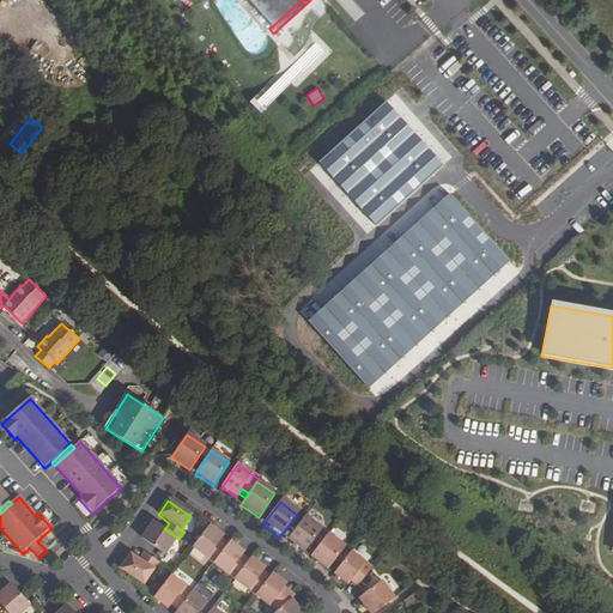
[(303,519),(285,541),(303,554),(320,532),(303,519)]
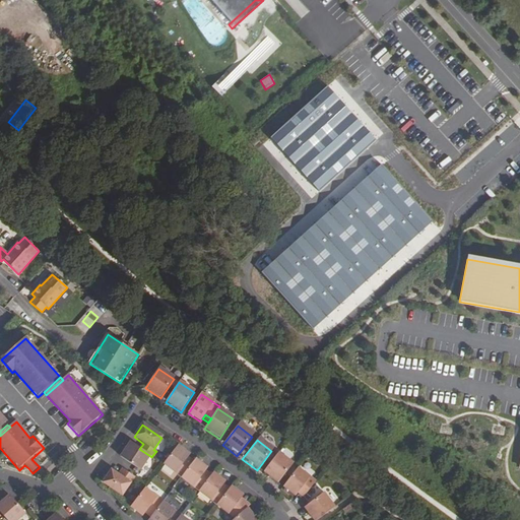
[(130,443),(120,458),(140,471),(150,456),(139,449),(130,443)]
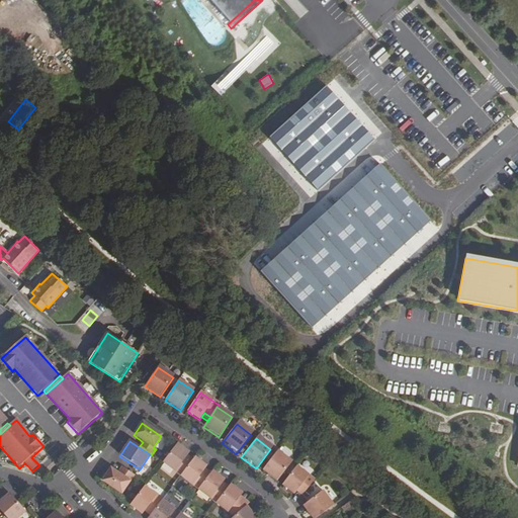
[(177,444),(163,462),(180,477),(189,464),(183,460),(186,456),(189,453),(177,444)]
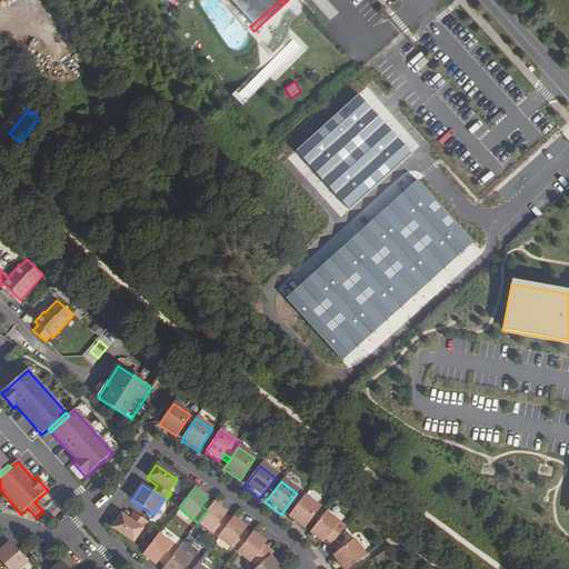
[(302,498),(286,519),(302,531),(318,510),(302,498)]
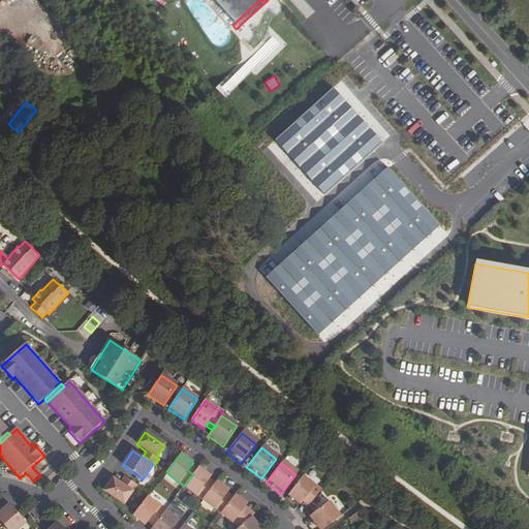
[(190,466),(187,470),(193,474),(196,470),(190,466)]
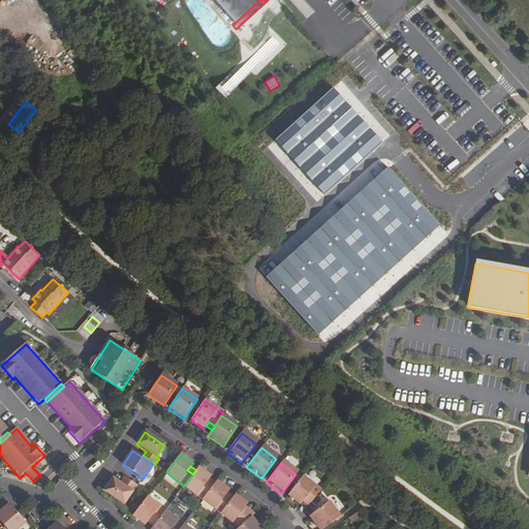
[(196,470),(184,487),(203,500),(211,489),(206,484),(209,479),(211,476),(198,467),(196,470)]
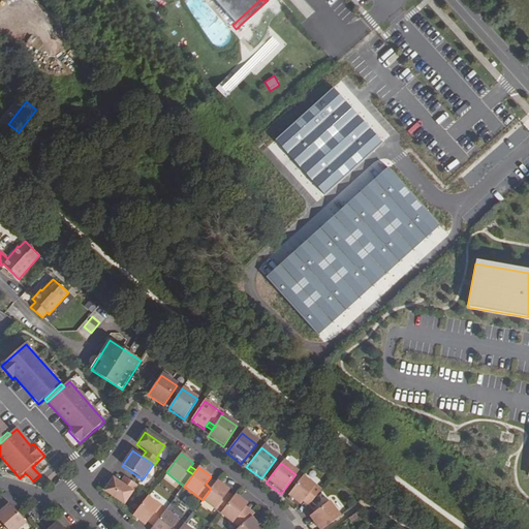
[(113,479),(104,492),(124,505),(136,487),(124,478),(119,487),(113,479)]
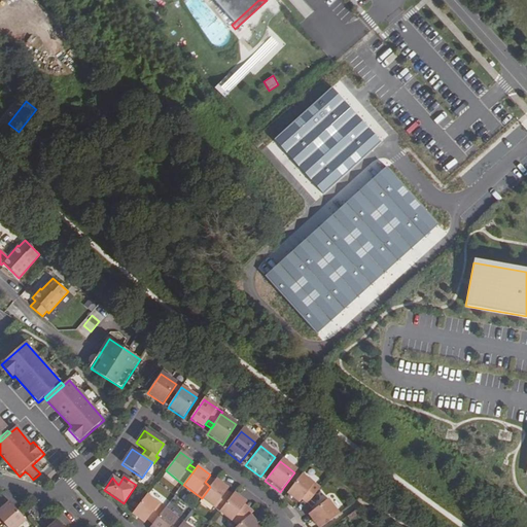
[(300,477),(285,496),(296,505),(300,502),(303,498),(308,502),(317,491),(300,477)]
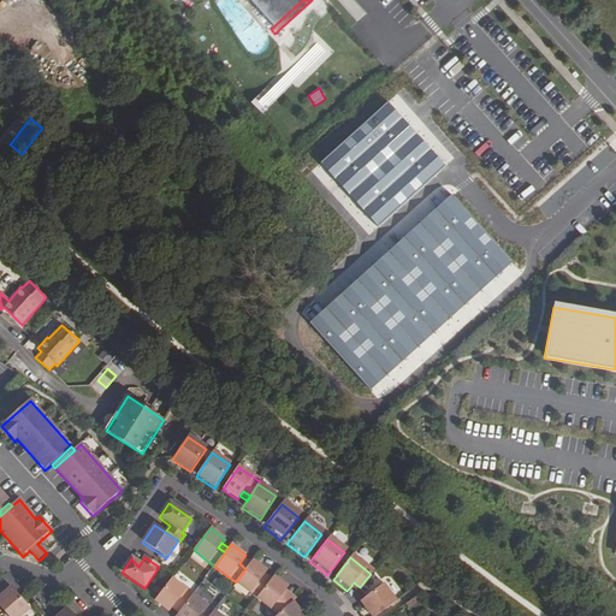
[(243,558),(240,563),(246,569),(249,564),(243,558)]
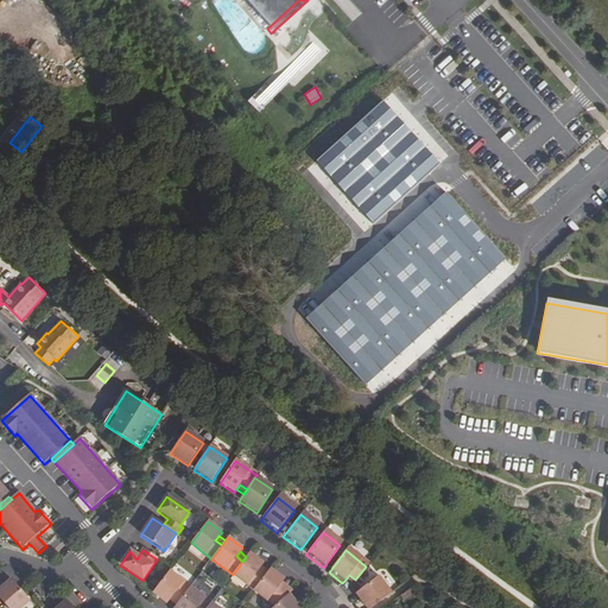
[(242,562),(233,575),(253,590),(264,577),(257,572),(260,568),(263,564),(248,553),(246,557),(242,562)]
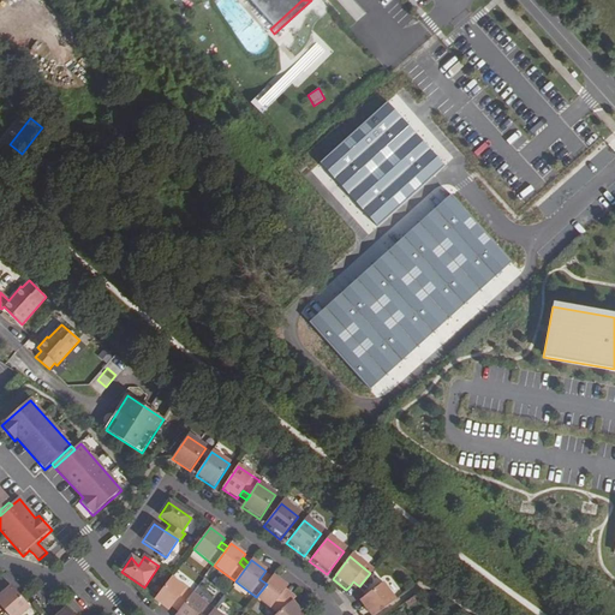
[(263,574),(260,579),(267,584),(270,579),(263,574)]
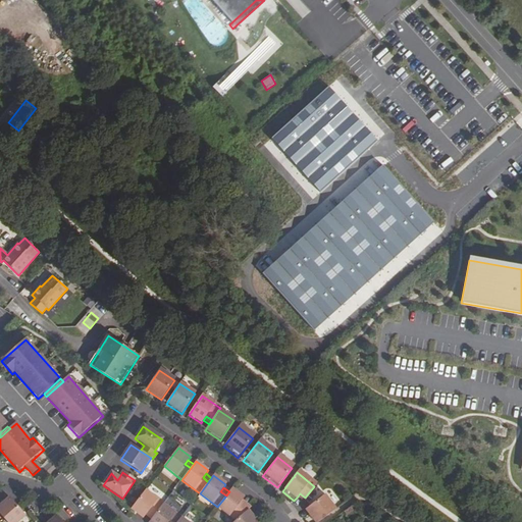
[(226,496),(217,507),(236,521),(247,511),(238,505),(242,501),(244,498),(231,488),(226,496)]
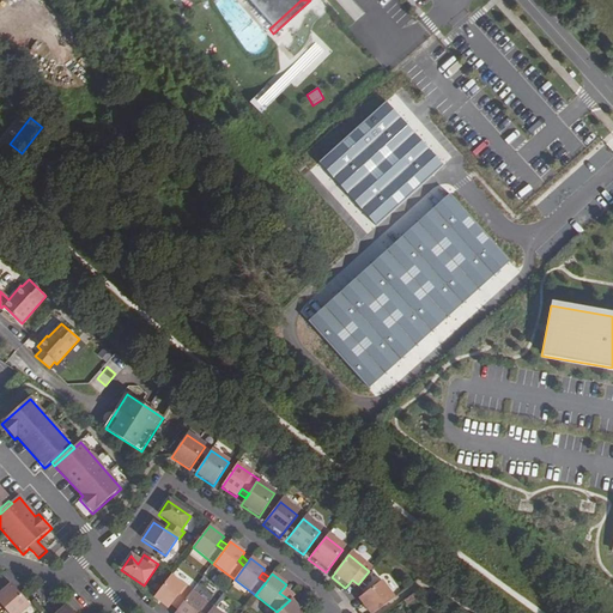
[(170,577),(153,599),(168,610),(170,606),(175,601),(181,606),(192,593),(170,577)]
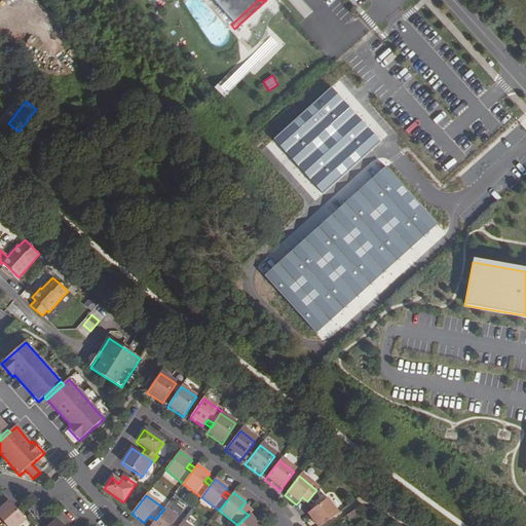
[(326,499),(306,514),(315,525),(321,525),(337,514),(326,499)]
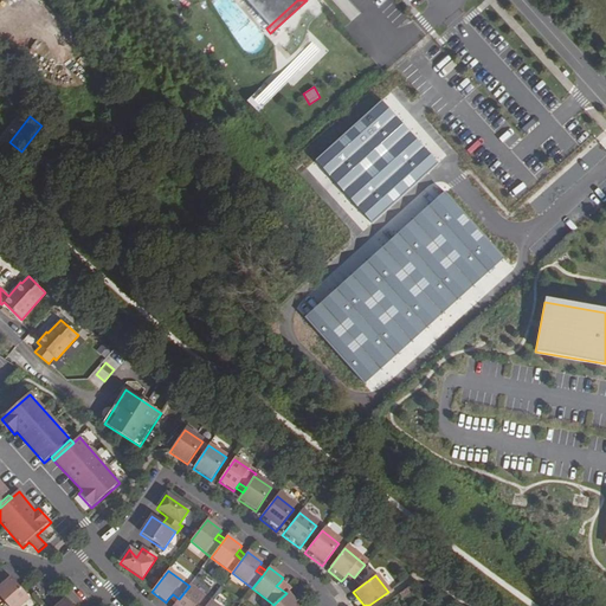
[(11,578),(0,587),(0,597),(7,605),(21,605),(30,599),(11,578)]
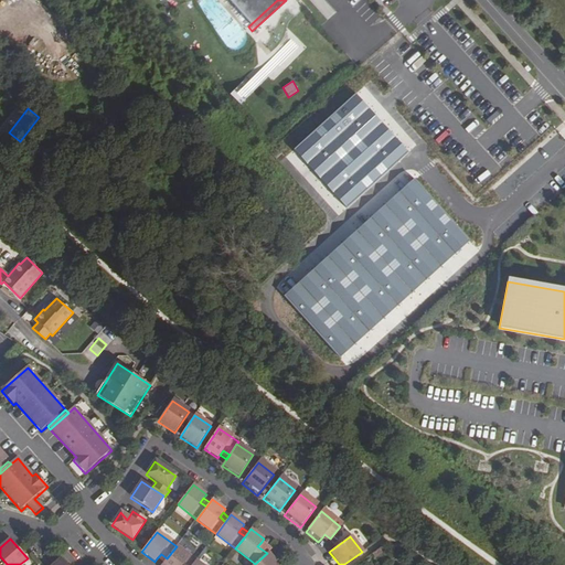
[(262,542),(257,546),(267,553),(268,552),(272,550),(262,542)]
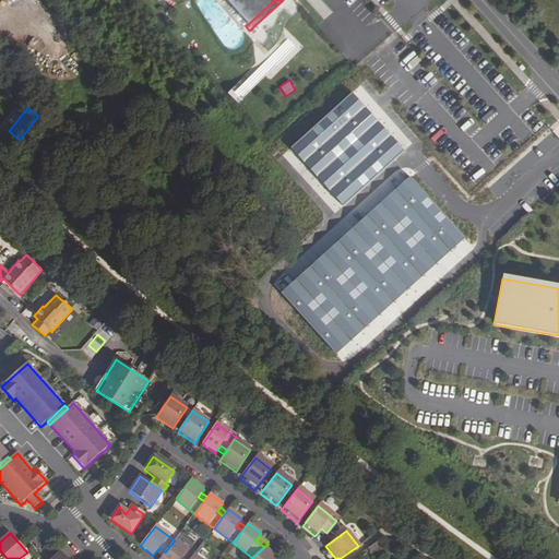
[(162,557),(159,558),(190,558),(193,555),(175,540),(165,552),(162,557)]
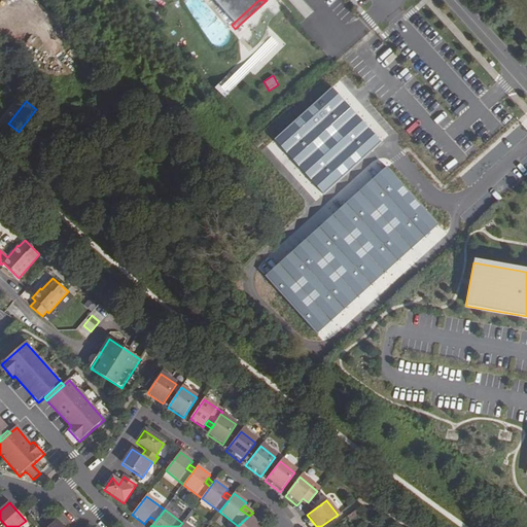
[(238,526),(236,526),(260,526),(250,515),(249,516),(238,526)]
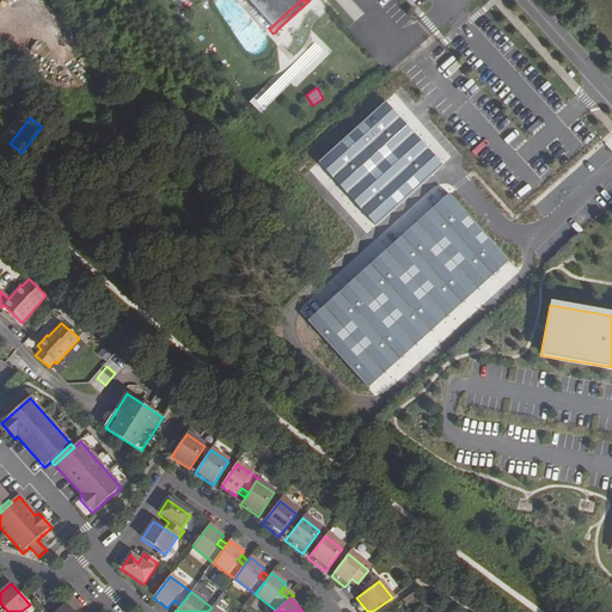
[(175,600),(170,605),(177,610),(181,605),(175,600)]
